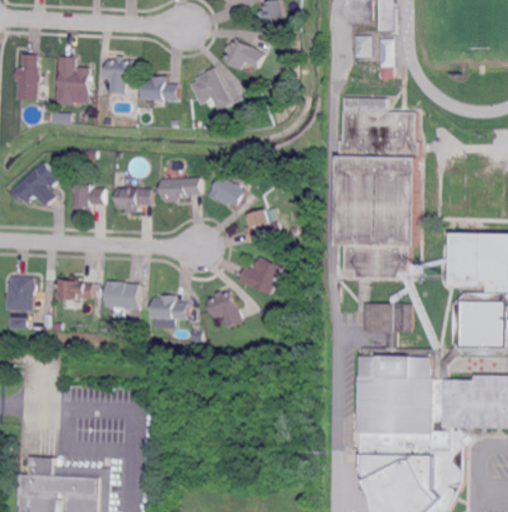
[(266,22),(261,4),(278,0),(283,18),(266,22)]
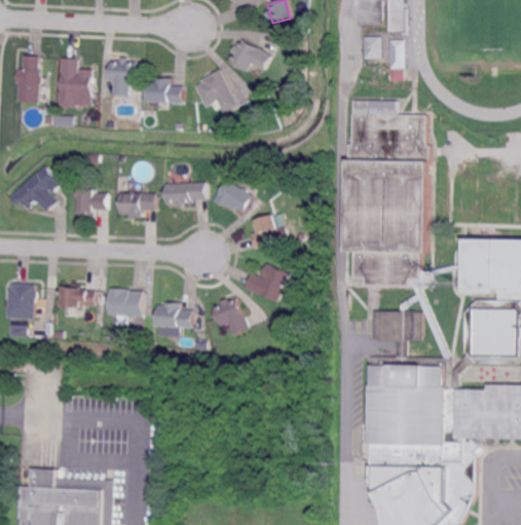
[(398,0),(384,0),(385,20),(393,20),(393,16),(399,16),(398,0)]
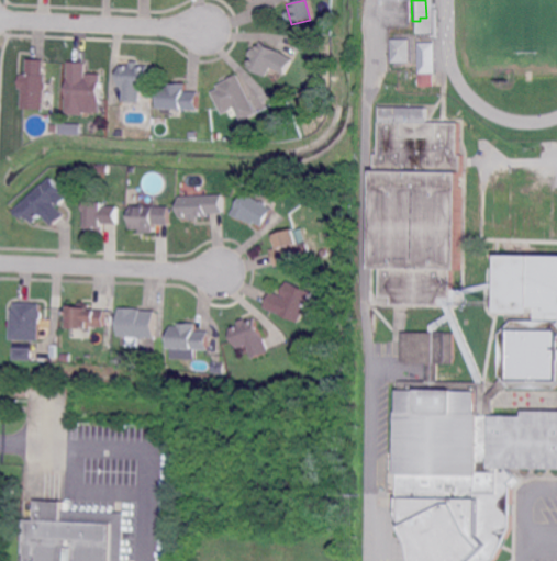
[(405,62),(399,62),(389,62),(388,62),(388,38),(389,38),(405,38),(405,49),(405,62)]
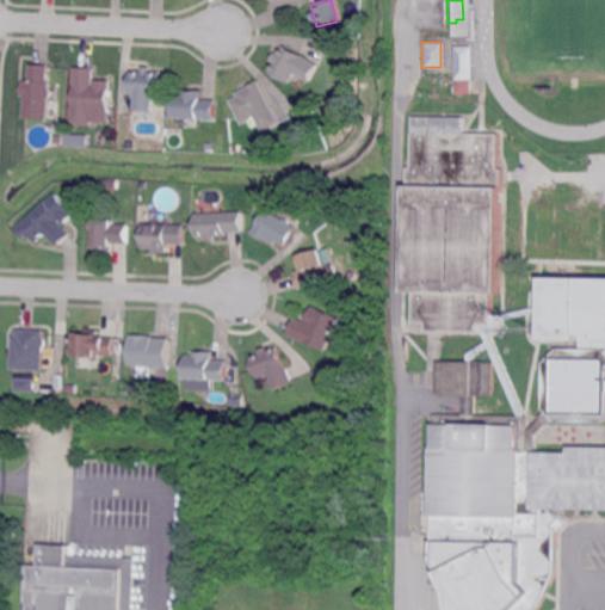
[(304,61),(314,66),(304,82),(302,81),(297,79),(290,75),(285,82),(284,85),(264,74),(269,66),(265,63),(267,59),(270,55),(270,54),(273,56),(278,47),(278,45),(304,61)]
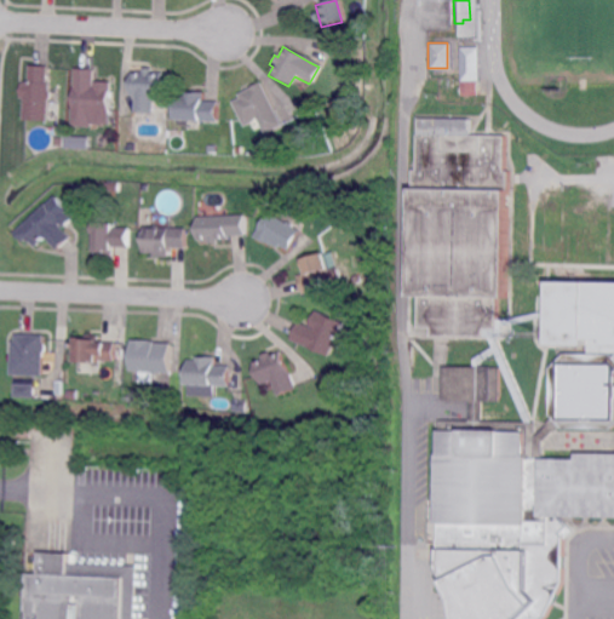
[(475,82),(464,82),(457,82),(457,74),(457,49),(463,49),(474,49),(475,79),(475,82)]
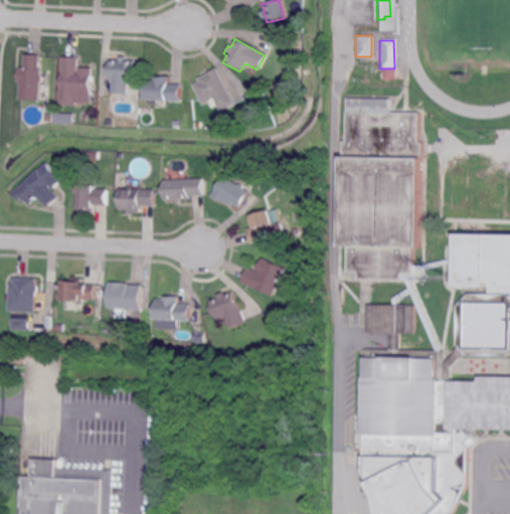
[(35,70),(37,70),(37,75),(37,76),(38,78),(38,81),(37,83),(36,84),(36,86),(36,102),(15,101),(16,82),(13,82),(13,80),(13,79),(13,78),(14,69),(20,69),(20,55),(22,55),(29,55),(33,55),(34,55),(35,56),(35,70)]
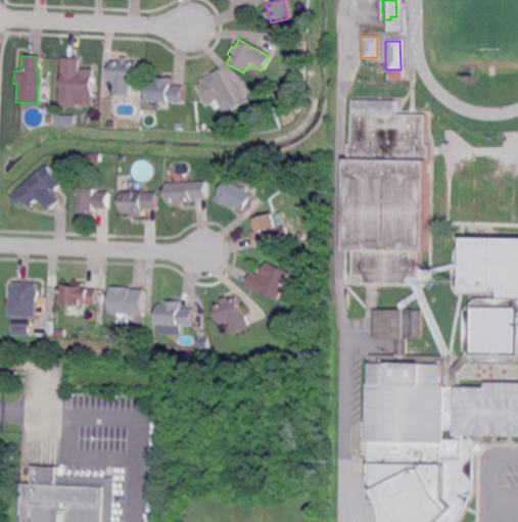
[(76,73),(76,69),(77,69),(89,70),(89,79),(89,95),(58,94),(58,59),(62,59),(67,60),(73,60),(75,60),(75,67),(75,73),(76,73)]
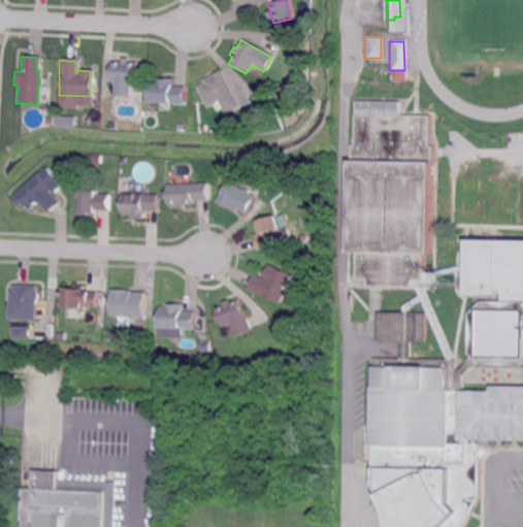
[(126,63),(135,63),(135,84),(128,84),(128,98),(111,98),(111,83),(108,83),(108,63),(119,63),(119,60),(126,60),(126,63)]
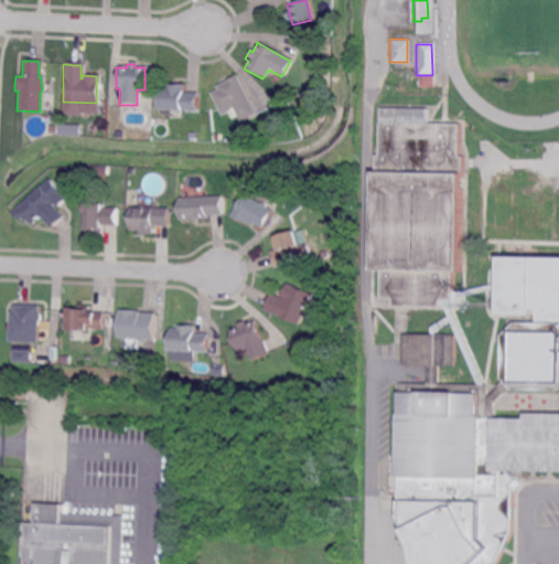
[(254,116),(238,124),(232,109),(228,110),(229,113),(219,117),(208,94),(215,91),(214,87),(224,83),(223,82),(235,76),(254,116)]
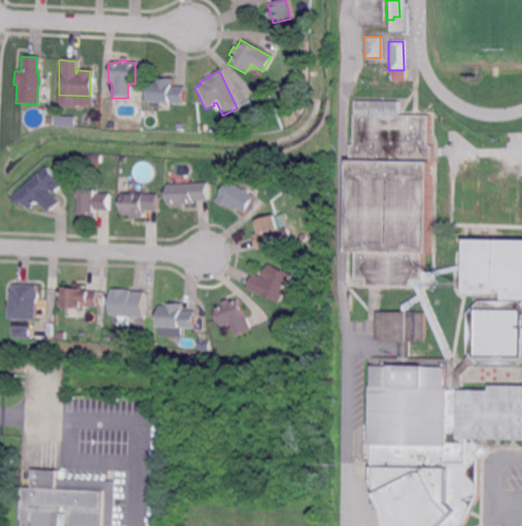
[(169,88),(170,88),(180,88),(181,88),(181,104),(147,103),(145,103),(146,82),(153,82),(153,79),(170,80),(169,88)]
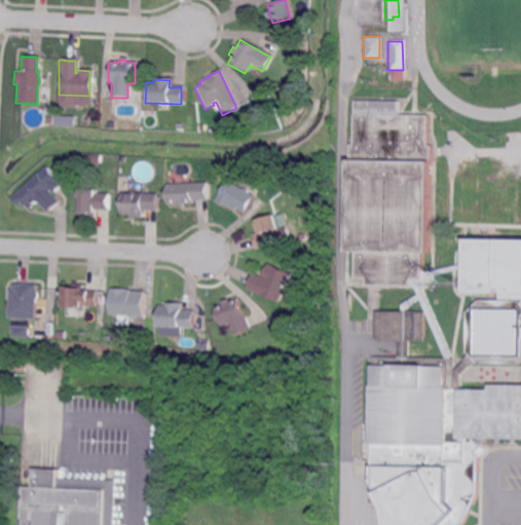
[(49,125),(70,125),(70,116),(50,115),(49,125)]
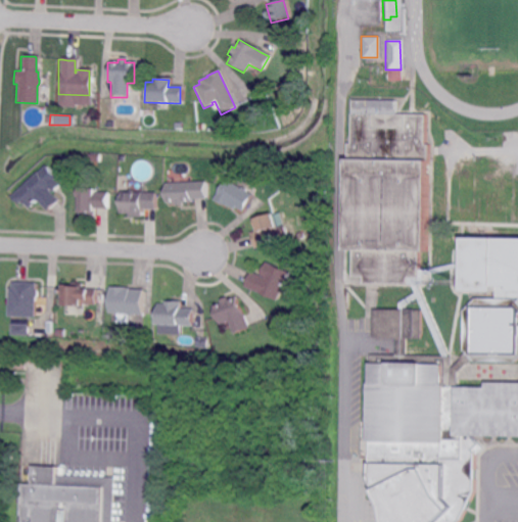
[(49,192),(48,190),(47,191),(57,202),(55,204),(47,210),(46,211),(45,212),(36,201),(27,210),(19,203),(18,204),(16,205),(9,197),(34,175),(43,167),(58,184),(49,192)]
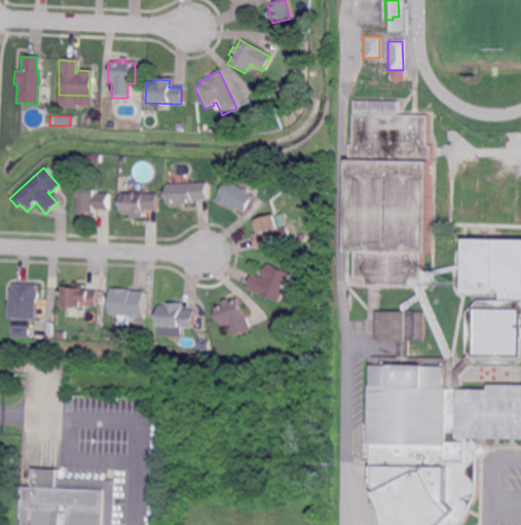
[(240,191),(242,189),(247,191),(246,193),(252,197),(243,214),(235,210),(234,213),(229,210),(229,211),(223,207),(223,208),(214,202),(217,195),(217,196),(226,182),(240,191)]
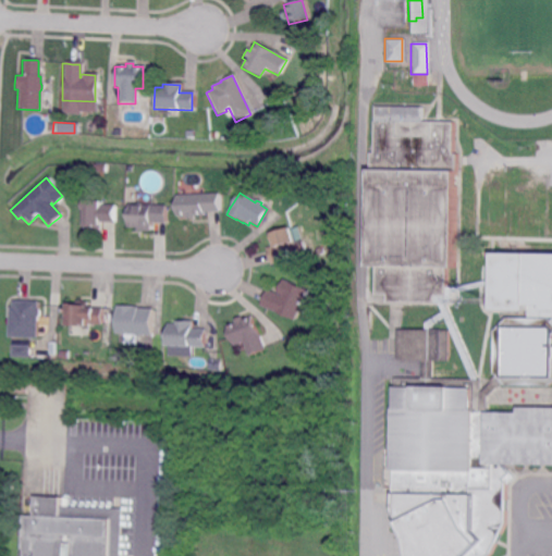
[(194,220),(185,221),(185,218),(175,218),(174,197),(218,195),(219,212),(204,213),(204,217),(193,218),(194,220)]
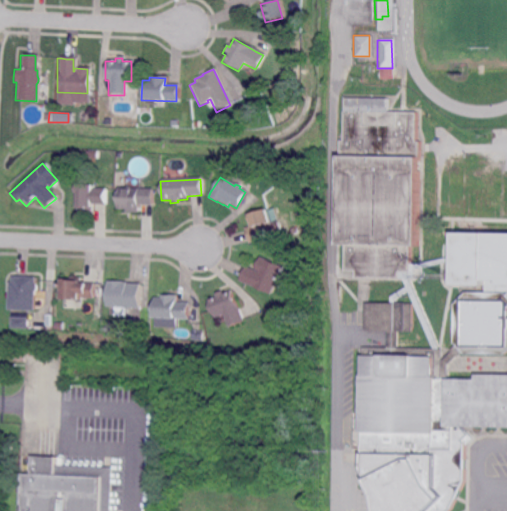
[(285,190),(283,184),(290,182),(292,188),(285,190)]
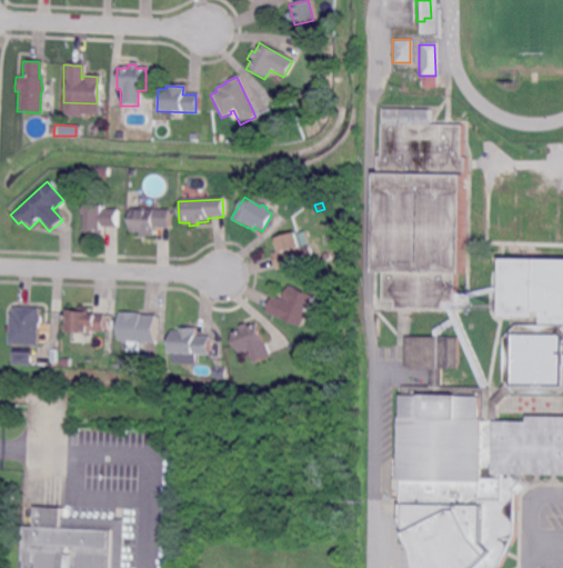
[(116,229),(112,229),(101,228),(100,228),(100,236),(99,236),(98,236),(96,235),(84,235),(84,216),(83,216),(83,206),(87,206),(96,207),(101,207),(101,210),(116,211),(116,229)]
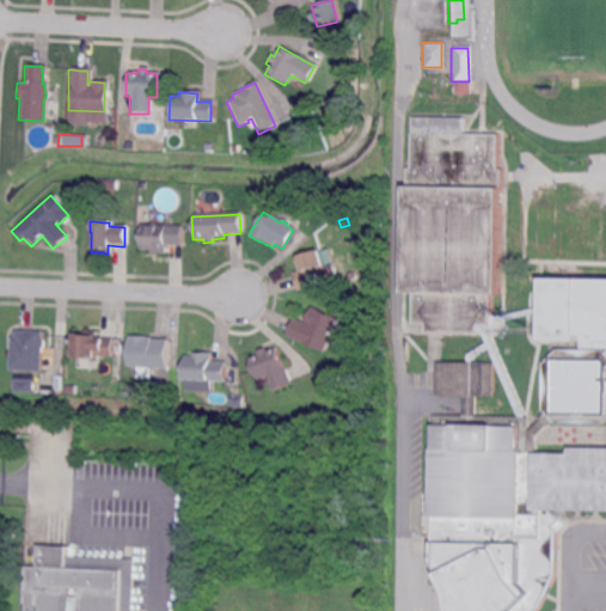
[(179,246),(177,246),(164,246),(163,246),(163,256),(152,255),(150,255),(148,255),(148,254),(148,251),(144,251),(138,251),(139,225),(152,226),(163,226),(170,226),(181,227),(179,238),(179,246)]
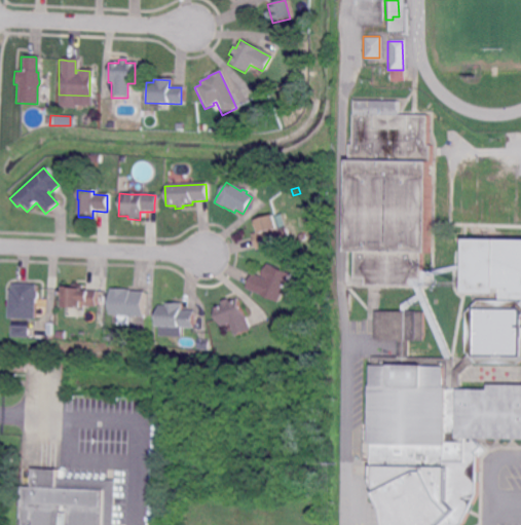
[(274,217),(282,215),(285,227),(276,229),(281,244),(265,248),(255,251),(251,235),(255,233),(252,223),(255,222),(254,220),(265,217),(273,215),(274,217)]
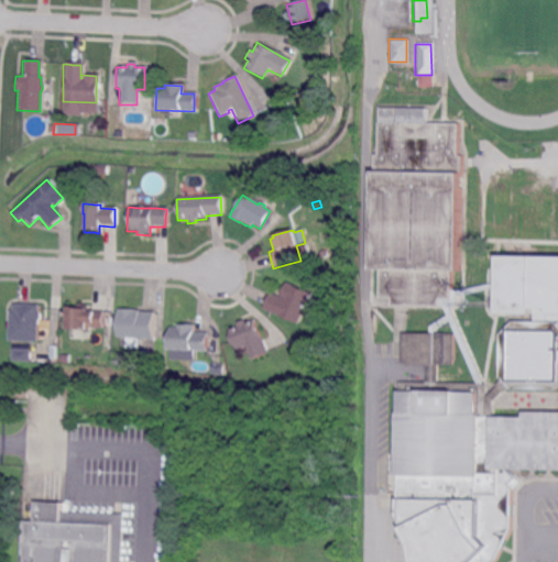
[(557,469),(515,469),(505,469),(506,473),(511,477),(512,478),(514,477),(518,482),(511,488),(509,487),(509,528),(494,559),(491,561),(412,561),(408,543),(401,528),(395,515),(394,495),(395,475),(394,475),(395,411),(396,411),(396,390),(396,382),(424,383),(424,363),(400,362),(400,332),(431,333),(449,333),(449,364),(434,363),(434,383),(482,384),(483,396),(494,385),(493,384),(499,379),(495,376),(496,333),(510,320),(531,320),(531,312),(514,312),(496,311),(498,255),(557,255),(557,469)]
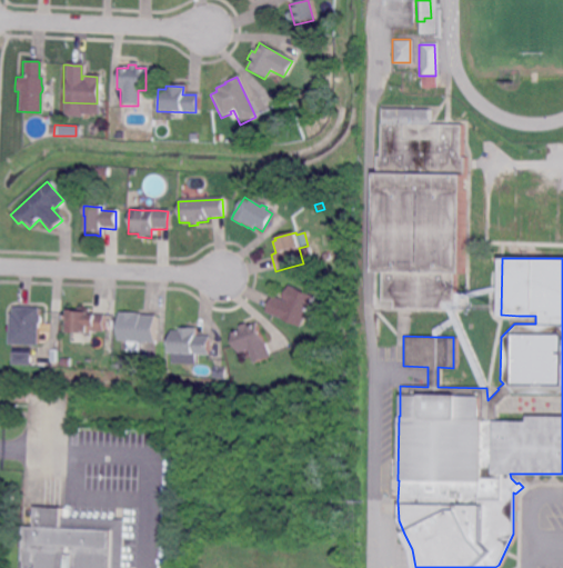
[(309,307),(307,307),(299,328),(288,324),(264,314),(265,310),(270,300),(271,297),(278,300),(284,304),(285,302),(281,300),(287,287),(288,287),(313,297),(309,307)]
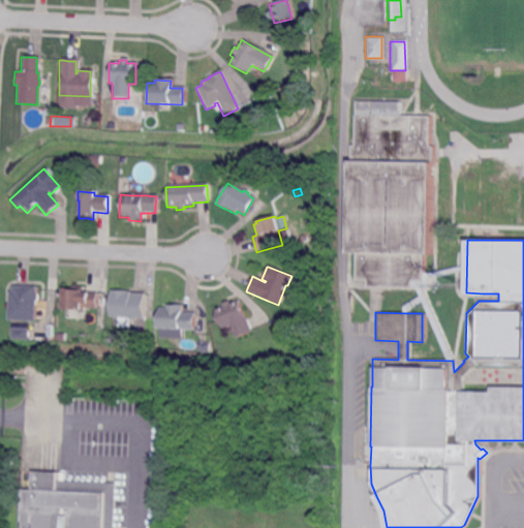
[(34,294),(35,296),(35,300),(34,302),(34,309),(33,322),(5,320),(6,305),(6,302),(7,292),(9,292),(10,286),(12,286),(24,287),(34,287),(34,294)]
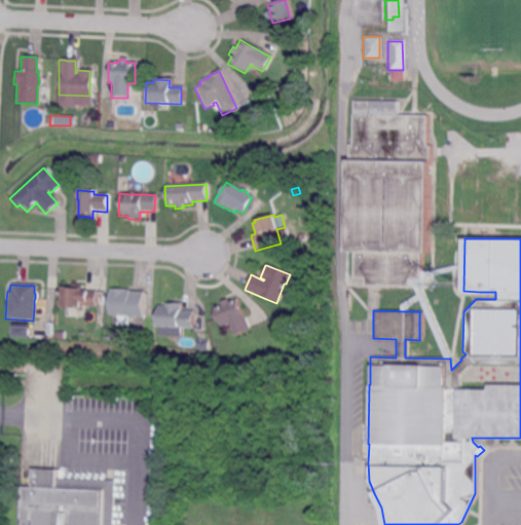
[(80,288),(81,288),(82,288),(82,292),(88,292),(91,292),(95,292),(94,307),(81,307),(81,309),(79,309),(75,309),(68,309),(61,308),(61,288),(67,288),(67,286),(70,286),(73,286),(75,286),(81,286),(80,288)]
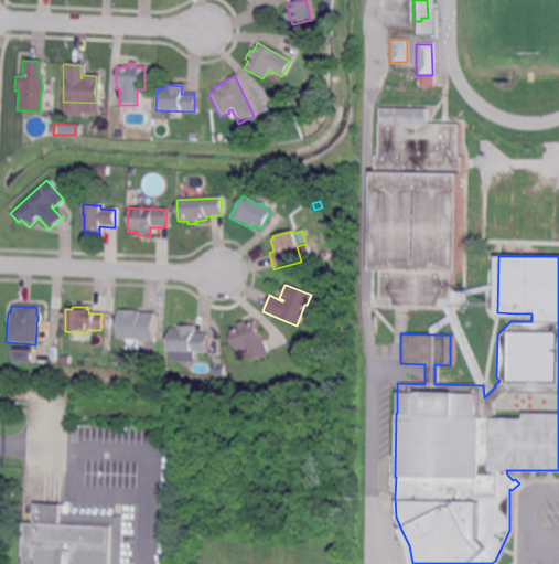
[(151,341),(141,341),(141,342),(136,342),(136,340),(115,340),(115,329),(116,311),(137,311),(138,311),(138,314),(151,314),(152,315),(151,341)]
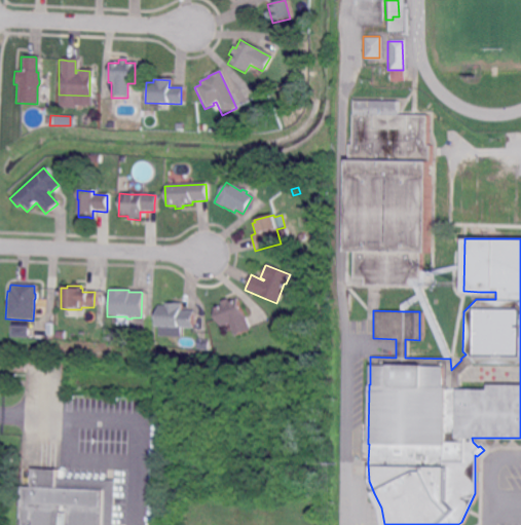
[(249,331),(233,337),(228,324),(220,327),(212,309),(220,305),(219,303),(226,300),(227,303),(235,299),(249,331)]
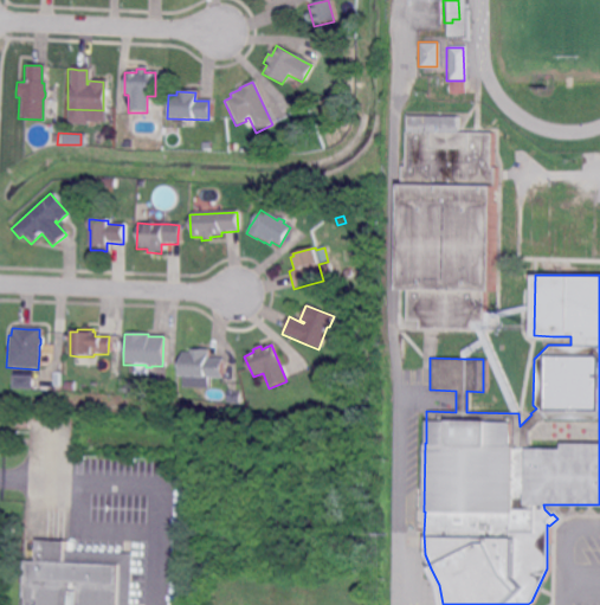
[(206,359),(219,360),(220,360),(220,366),(220,379),(213,379),(199,379),(187,378),(179,378),(180,353),(188,354),(188,349),(193,349),(195,349),(205,351),(206,351),(206,359)]
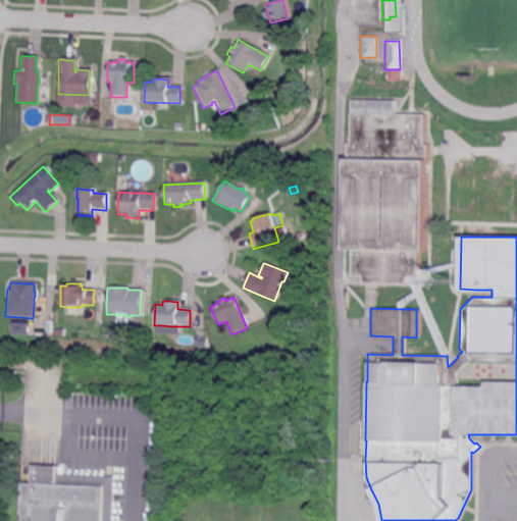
[(24,336),(8,335),(8,325),(26,325),(24,328),(24,336)]
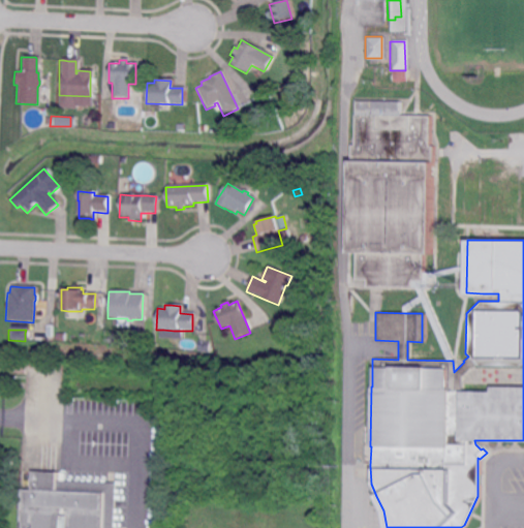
[(98,343),(91,343),(91,332),(99,333),(98,343)]
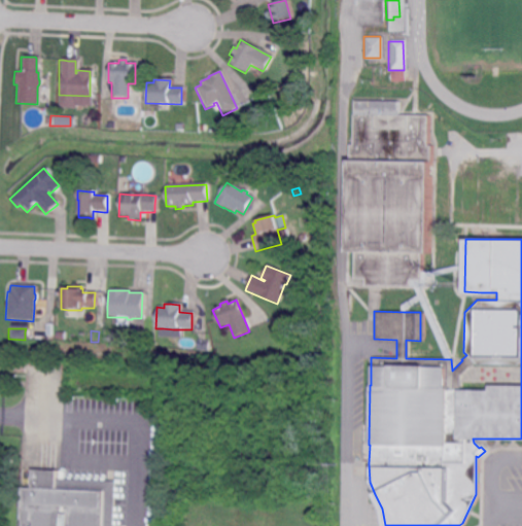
[(206,352),(195,351),(196,341),(207,342),(206,352)]
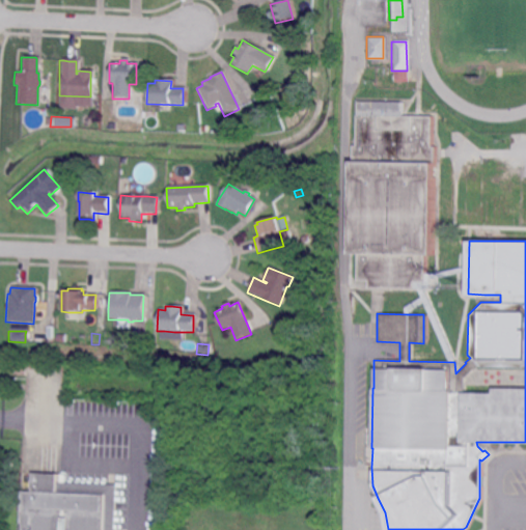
[(21,377),(7,377),(7,367),(22,368),(21,377)]
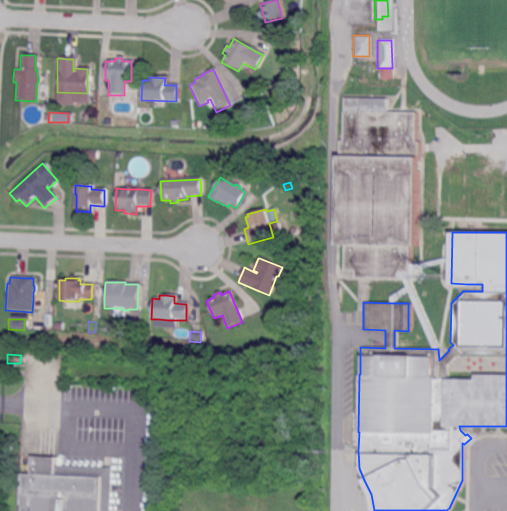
[(18,510),(19,476),(29,476),(29,473),(29,470),(30,458),(52,459),(53,459),(52,467),(53,467),(109,469),(107,510),(18,510)]
